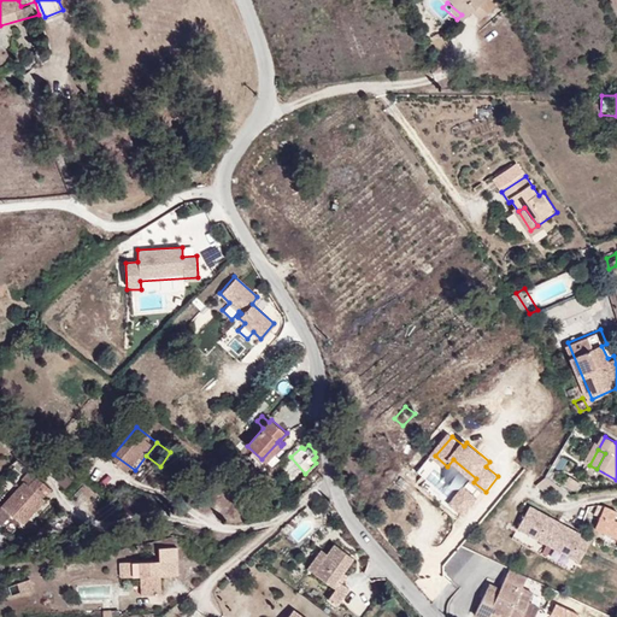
[(27,524),(47,497),(45,495),(39,491),(45,481),(25,469),(18,479),(22,482),(3,507),(5,510),(19,519),(27,524)]
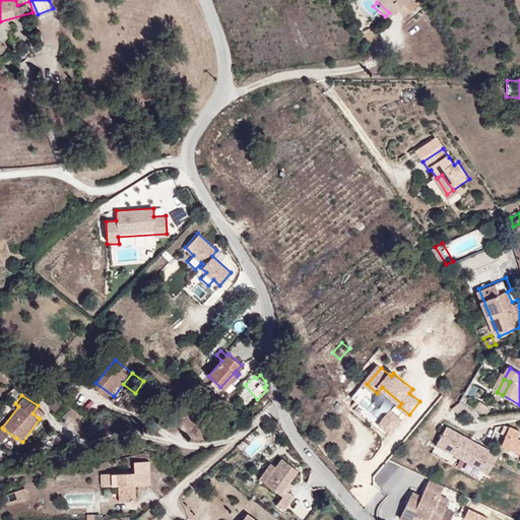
[(493,408),(488,399),(478,406),(484,415),(493,408)]
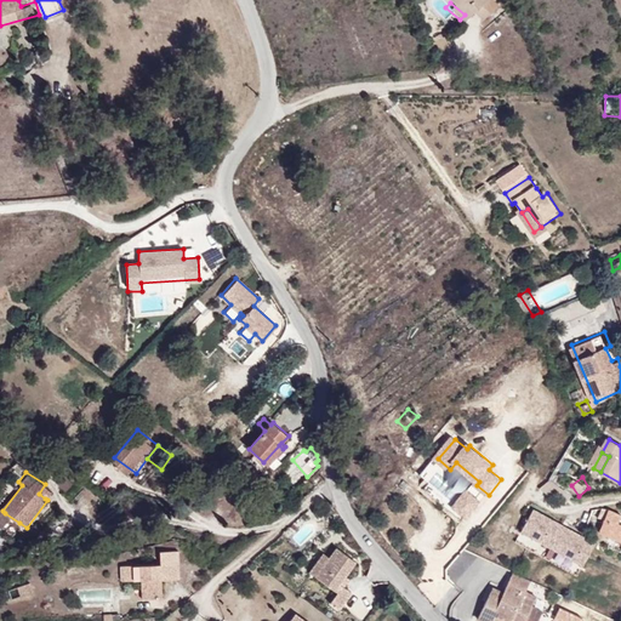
[(80,488),(73,479),(66,486),(74,494),(80,488)]
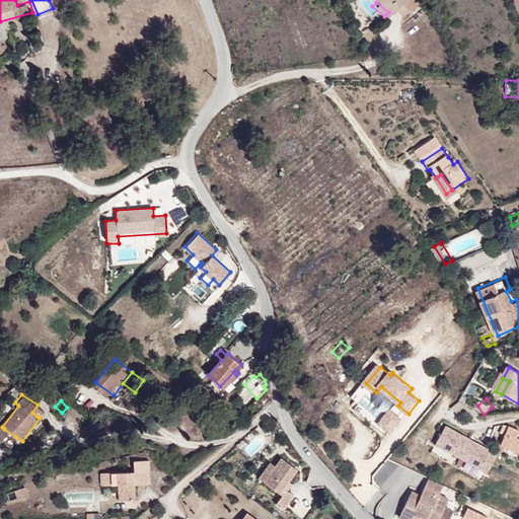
[(38,417),(43,409),(38,404),(32,413),(38,417)]
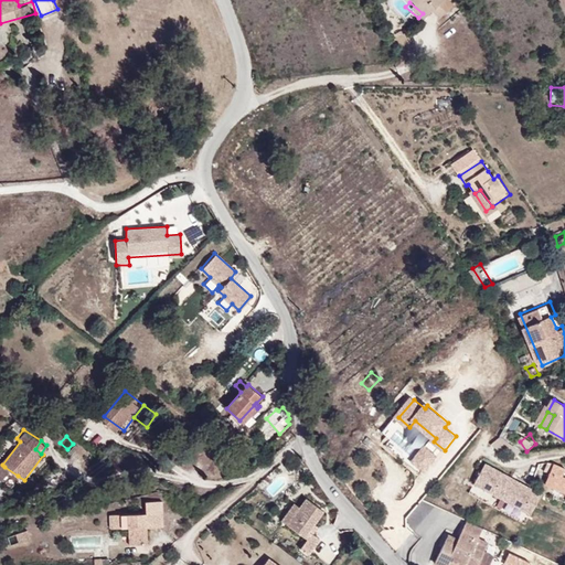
[(426,472),(438,458),(426,449),(415,462),(426,472)]
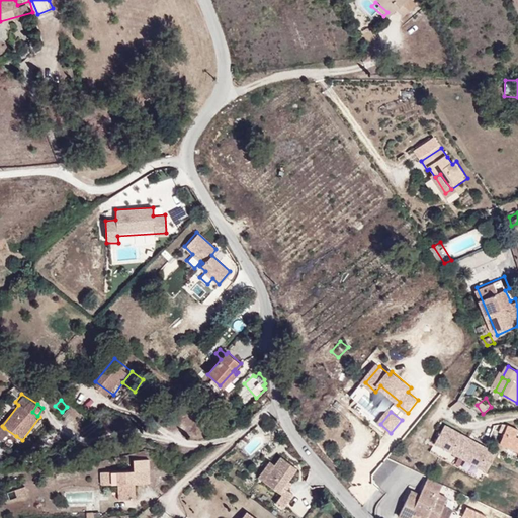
[(443,425),(433,443),(486,470),(496,452),(443,425)]
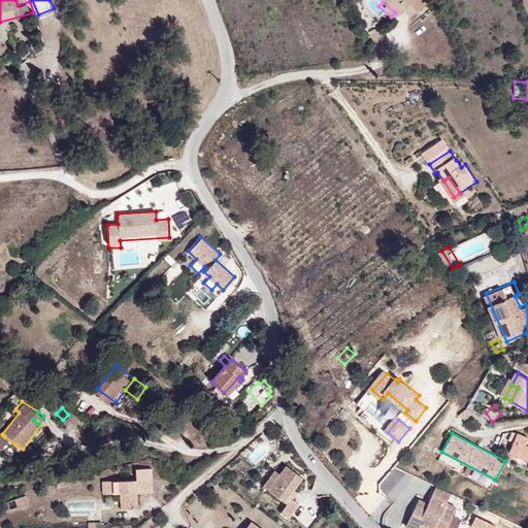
[(527,442),(527,435),(522,433),(513,452),(516,453),(519,449),(524,444),(527,442)]
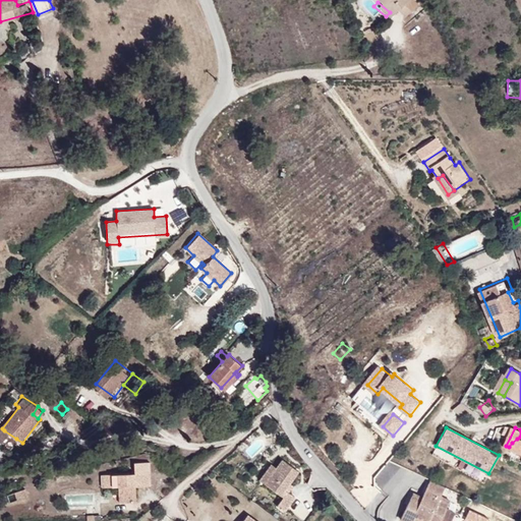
[(10,447),(16,439),(4,430),(0,436),(0,443),(2,445),(4,443),(10,447)]
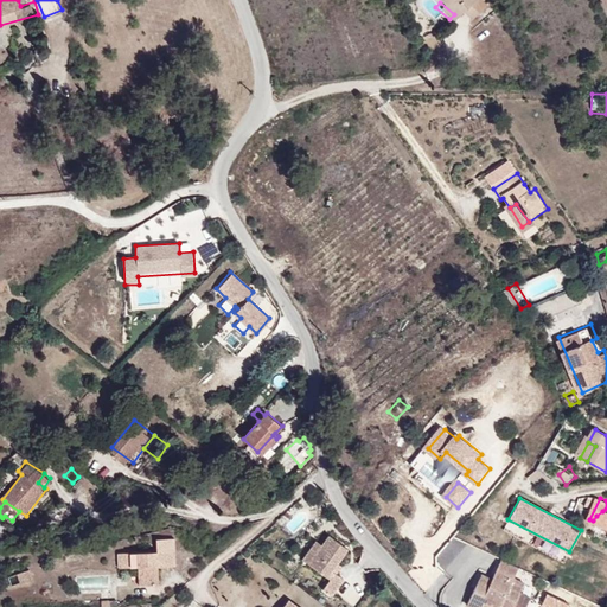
[(606,509),(602,511),(596,516),(593,521),(606,526),(606,509)]
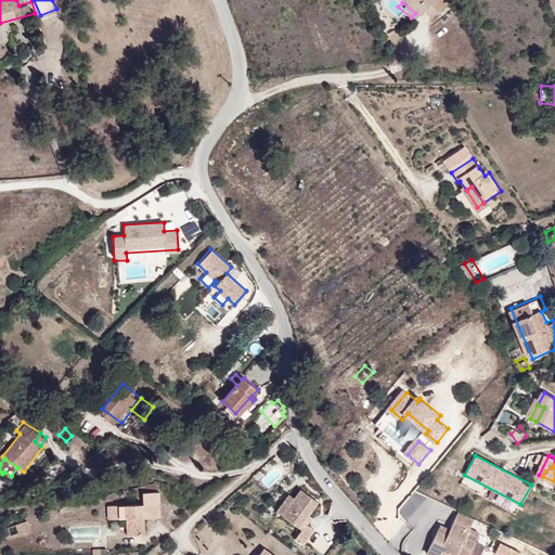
[(315,494),(298,481),(292,490),(286,486),(273,502),(299,521),(292,531),(300,538),(312,521),(304,515),(309,508),(307,506),(315,494)]
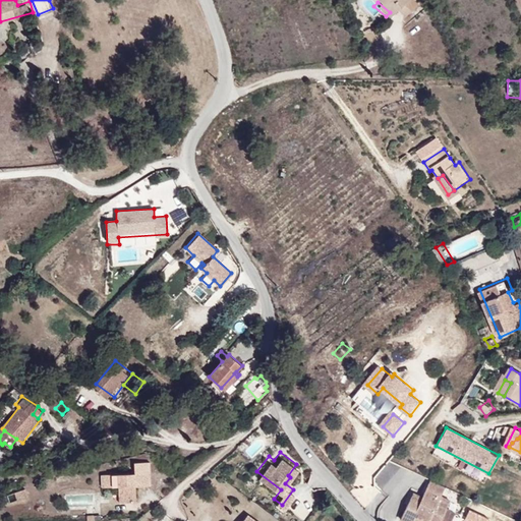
[(153,487),(151,462),(134,463),(134,472),(101,474),(101,489),(116,489),(116,486),(124,487),(125,503),(139,503),(139,488),(153,487)]
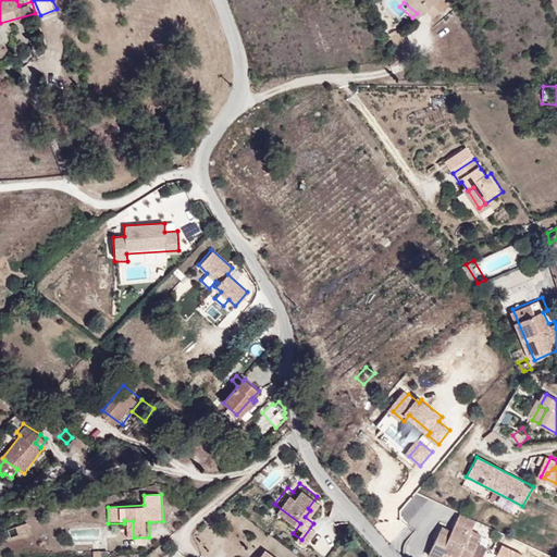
[(462,534),(471,516),(455,507),(446,527),(444,531),(434,525),(423,551),(436,556),(463,556),(472,540),(462,534)]
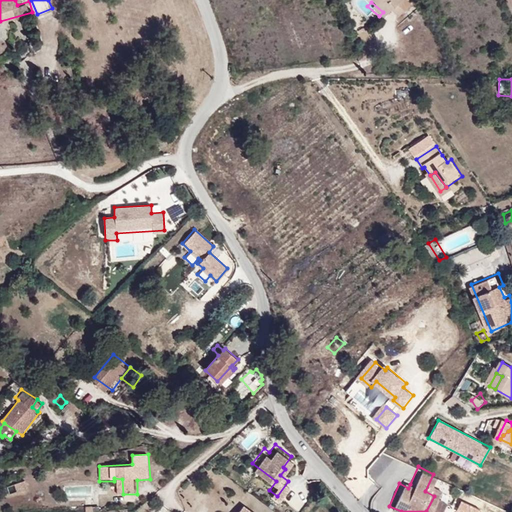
[(123,494),(122,479),(114,478),(114,481),(115,485),(117,488),(117,494),(123,494)]
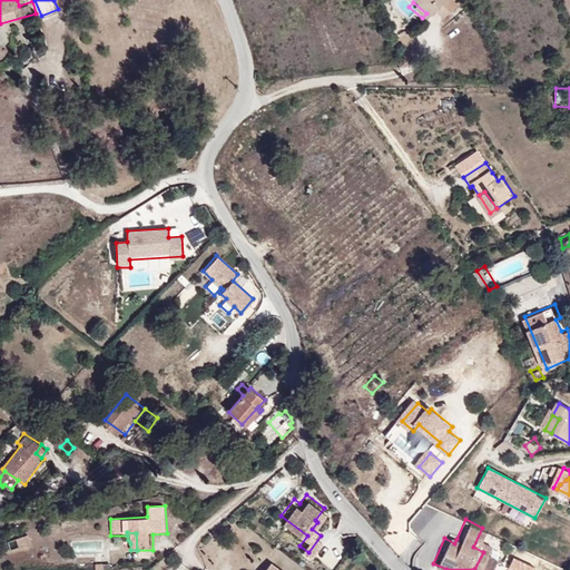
[(454,543),(457,539),(446,534),(444,538),(454,543)]
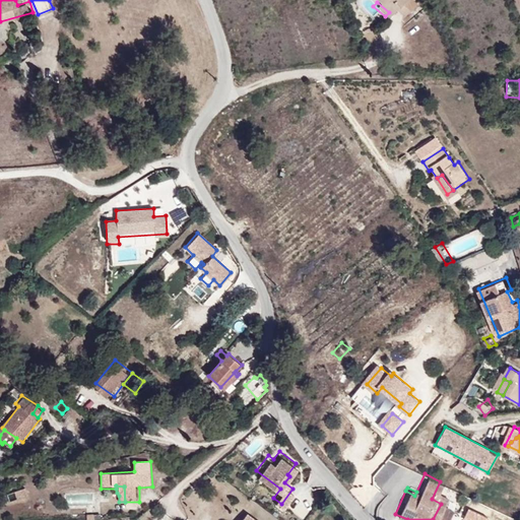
[(28,500),(25,489),(6,494),(9,505),(28,500)]
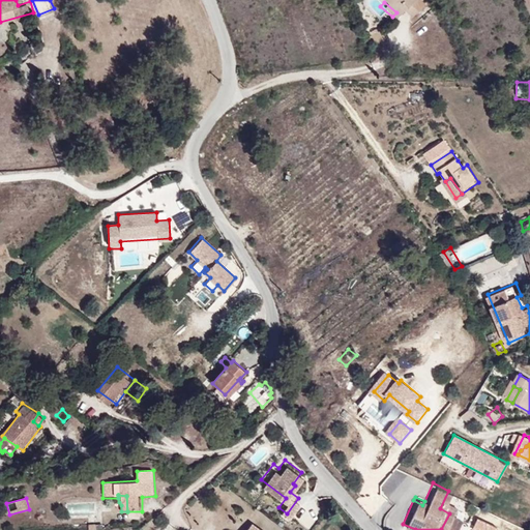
[(440,508),(449,513),(452,505),(443,501),(440,508)]
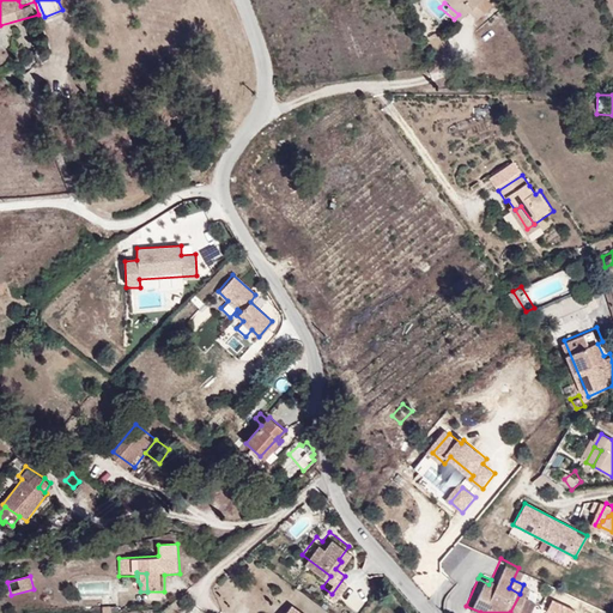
[(520,594),(510,612),(521,612),(529,598),(520,594)]
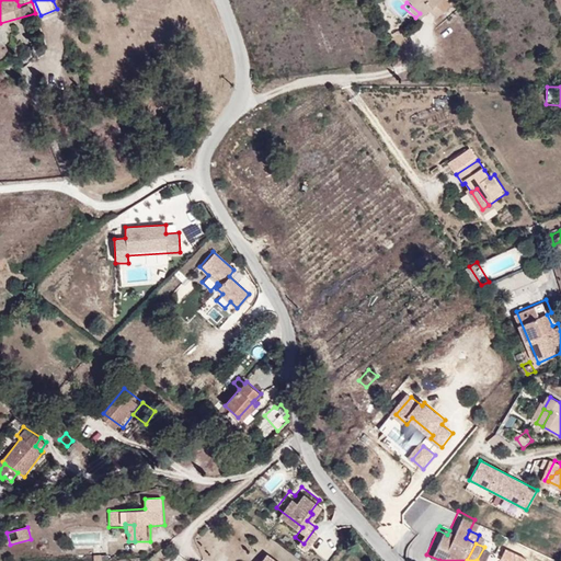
[(253,560),(284,560),(265,547),(253,560)]
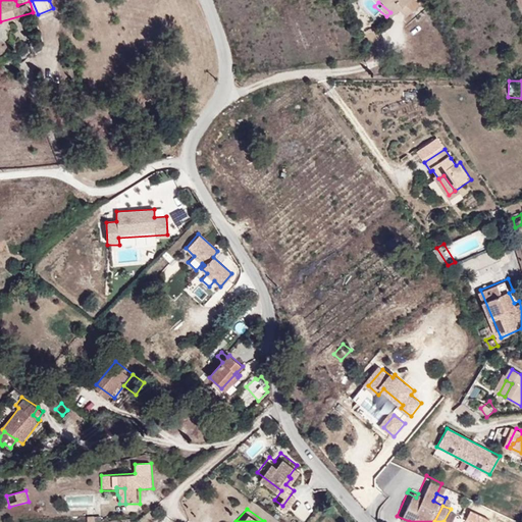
[(90,519),(90,510),(79,511),(79,520),(90,519)]
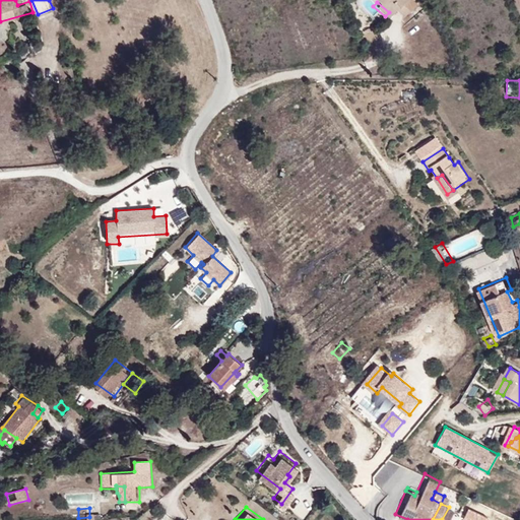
[(464,519),(485,519),(486,517),(467,510),(464,519)]
